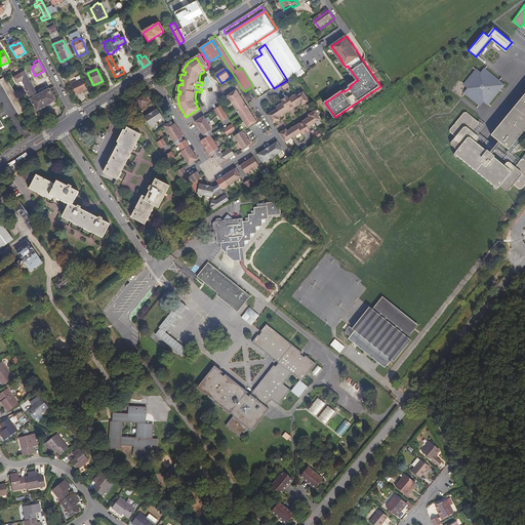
[(481,73),(476,70),(463,84),(469,88),(465,92),(479,105),(483,101),(487,104),(499,89),(495,85),(499,81),(485,69),(481,73)]
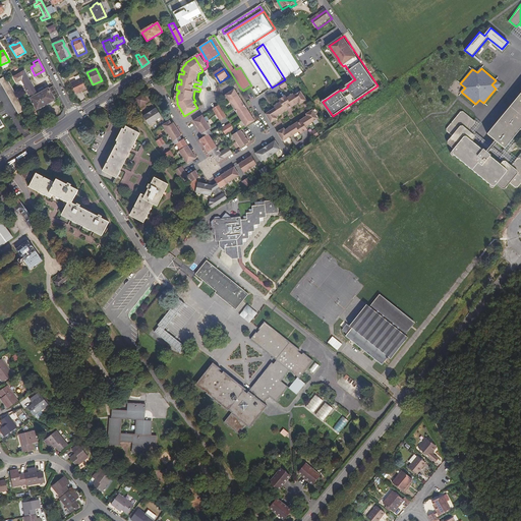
[(56,99),(58,98),(53,87),(50,89),(49,88),(45,90),(43,89),(39,91),(40,93),(38,95),(24,71),(13,77),(16,83),(21,80),(23,83),(27,91),(25,92),(37,111),(56,101),(56,99)]
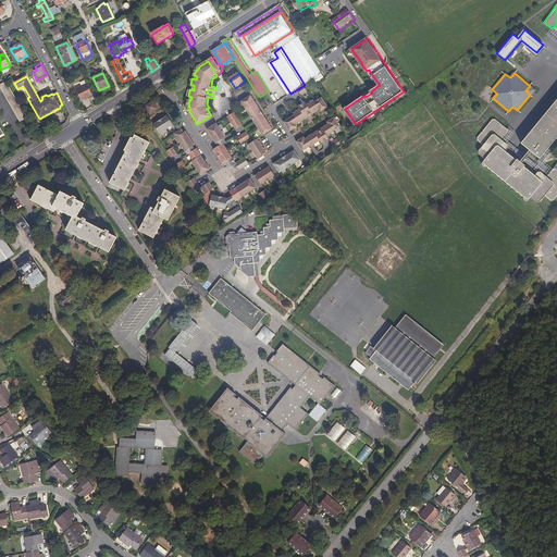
[(5,83),(0,85),(0,89),(19,123),(25,119),(5,83)]
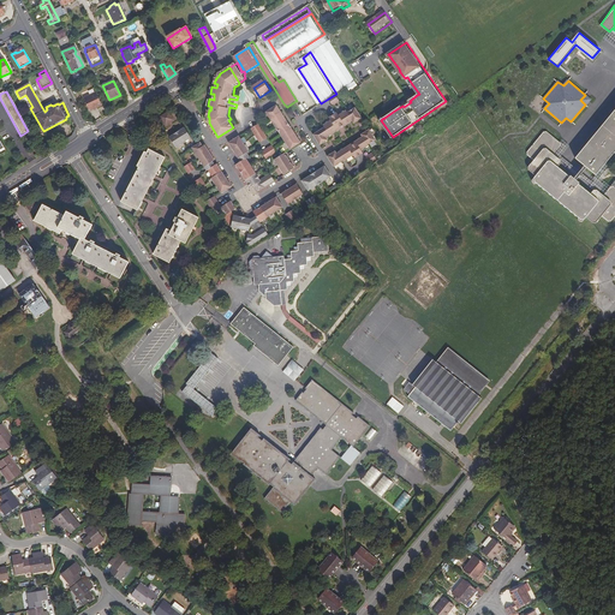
[(336,94),(330,97),(335,105),(342,100),(338,93),(336,94)]
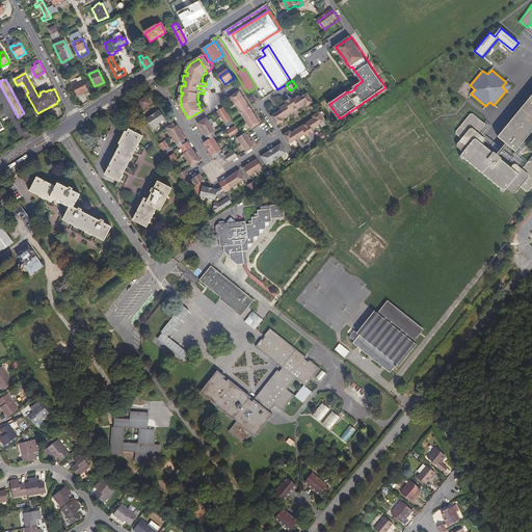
[(73,85),(78,96),(88,91),(83,81),(73,85)]
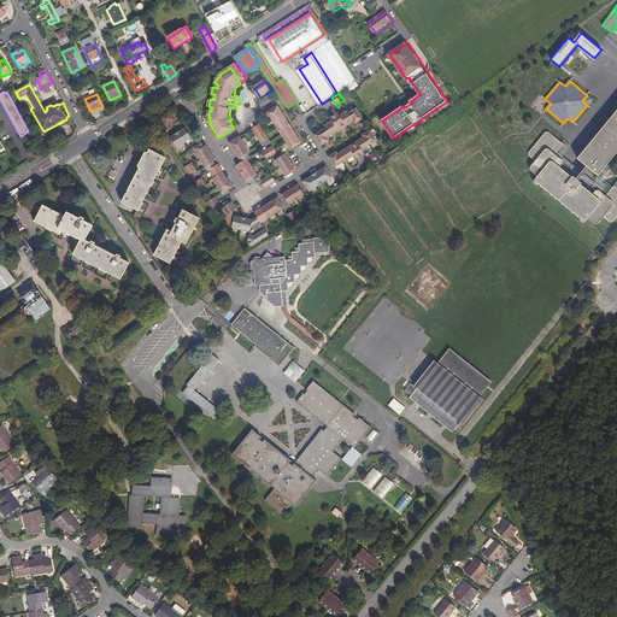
[(304,145),(280,105),(269,112),(293,151),(304,145)]
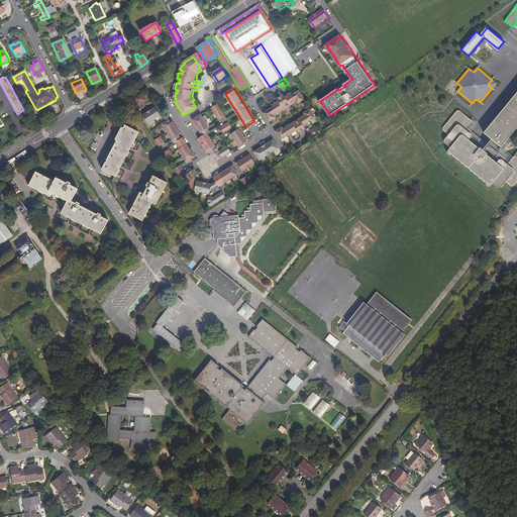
[(291,103),(292,105),(298,101),(300,103),(306,98),(301,90),(294,94),(293,92),(287,96),(286,94),(279,98),(281,100),(275,104),(276,106),(266,112),(271,120),(276,117),(277,115),(286,109),(285,106),(291,103)]
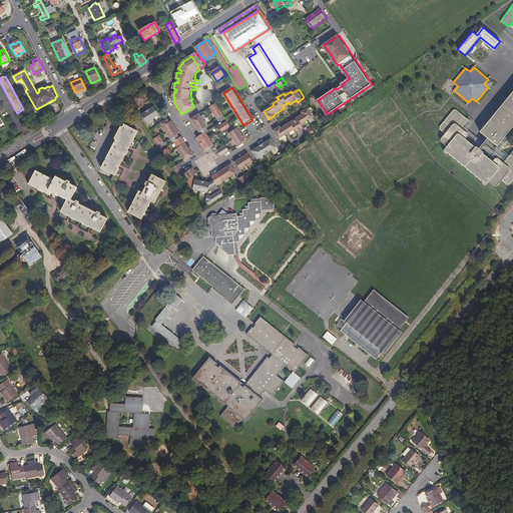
[(494,146),(512,123),(512,89),(477,132),(494,146)]
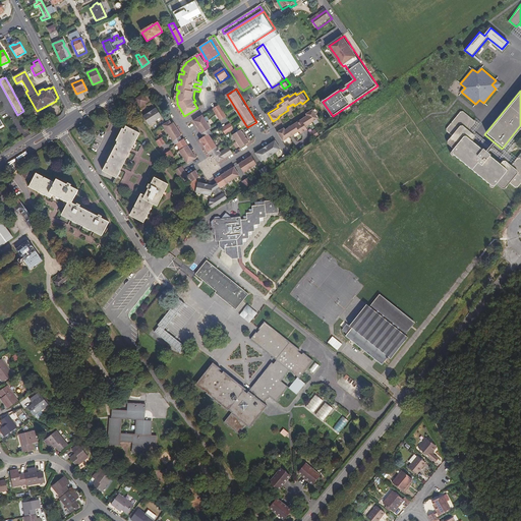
[(143,94),(137,98),(141,105),(149,101),(143,94)]
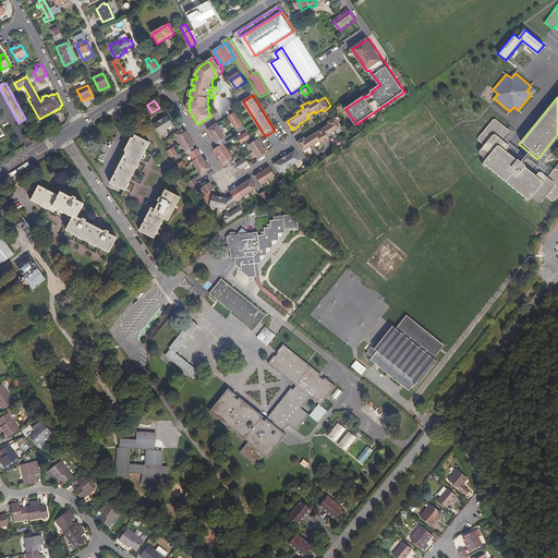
[(235,112),(234,113),(242,126),(243,125),(235,112)]
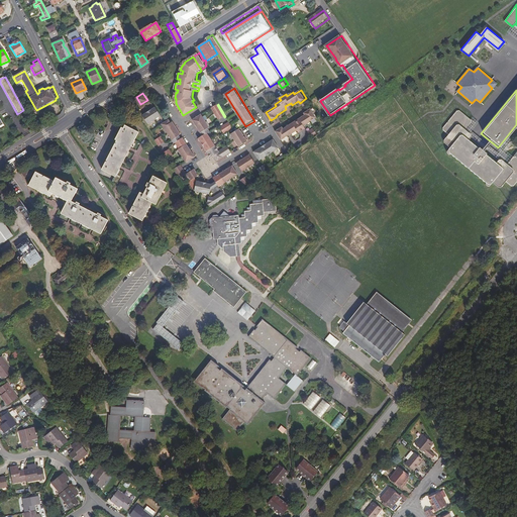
[(220,119),(224,117),(217,105),(212,108),(220,119)]
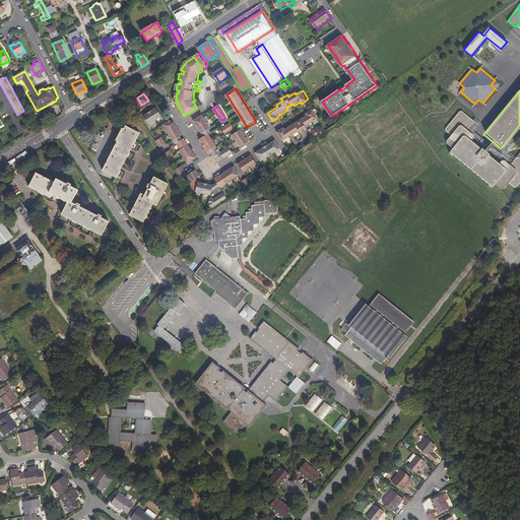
[(157,108),(144,116),(149,124),(163,116),(157,108)]
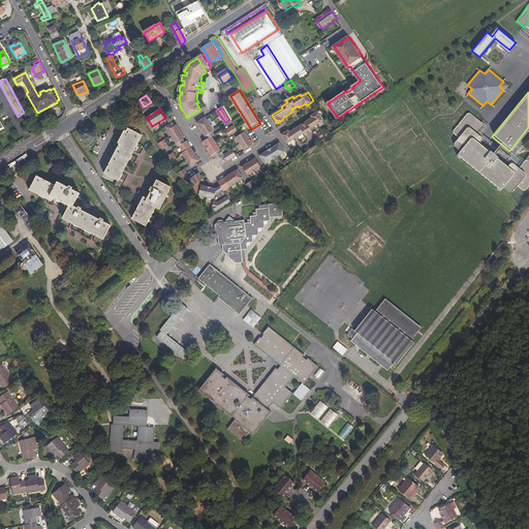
[(313,117),(307,121),(308,123),(303,127),(302,125),(291,131),(290,129),(283,133),(289,142),(299,136),(300,137),(306,133),(307,134),(313,131),(312,129),(318,125),(319,123),(324,120),(319,112),(313,115),(313,117)]
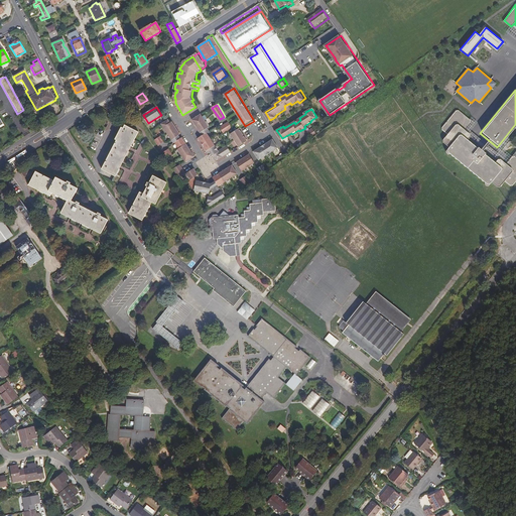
[(465,130),(467,127),(470,123),(470,119),(459,110),(456,111),(453,115),(441,126),(441,130),(447,134),(443,139),(443,143),(448,148),(445,152),(469,171),(489,187),(493,184),(498,188),(501,188),(505,182),(511,187),(513,187),(515,183),(515,157),(514,157),(509,162),(507,164),(501,160),(499,160),(496,163),(487,156),(487,154),(484,152),(483,153),(482,151),(482,150),(480,148),(478,148),(468,140),(471,137),(470,134),(465,130)]
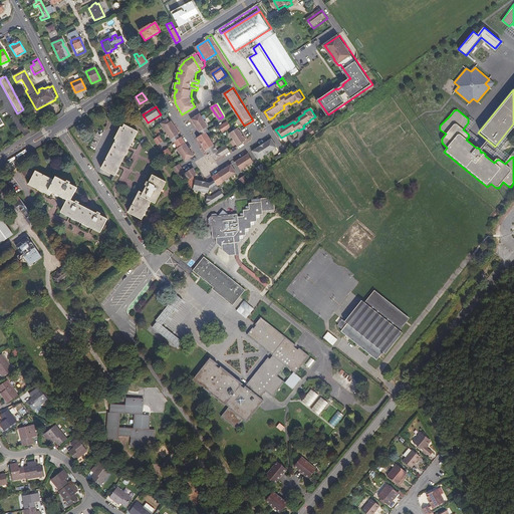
[(210,157),(213,155),(218,152),(222,157),(230,152),(226,146),(218,151),(207,133),(209,131),(208,129),(209,127),(201,114),(192,119),(200,133),(202,136),(198,138),(210,157)]
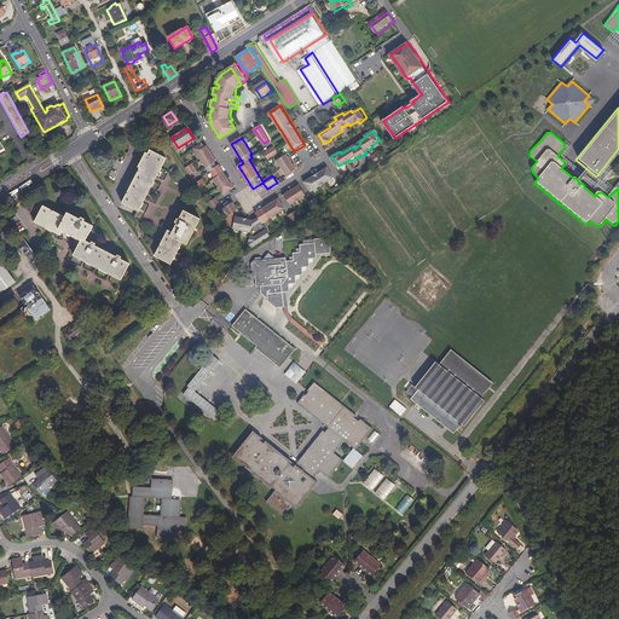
[(214,168),(210,171),(215,179),(214,179),(224,195),(233,187),(219,165),(218,166),(215,162),(217,161),(208,146),(206,148),(203,143),(200,145),(214,168)]
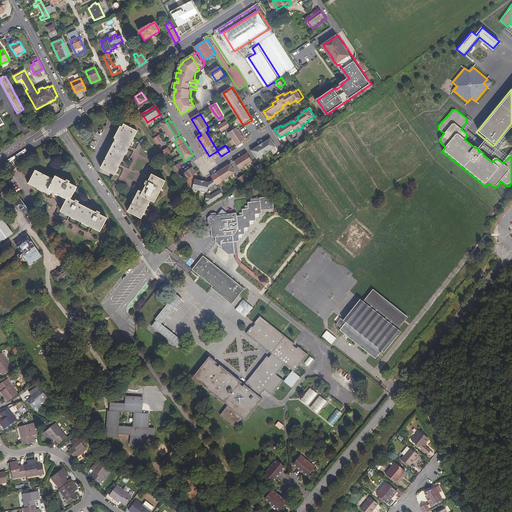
[(177,139),(165,120),(161,123),(172,142),(174,141),(177,139)]
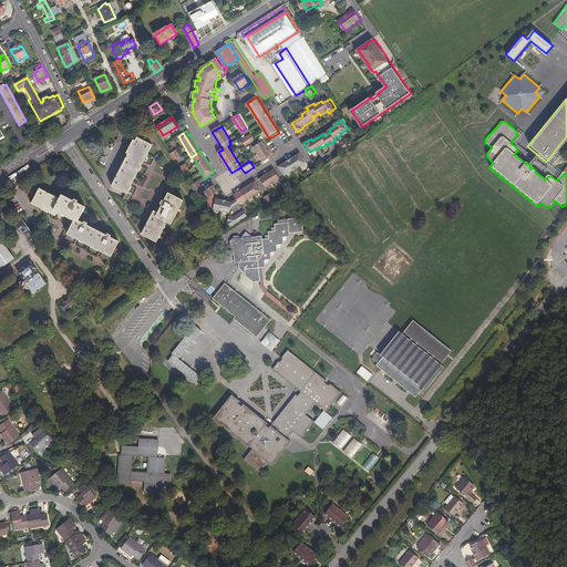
[(255,141),(250,135),(243,141),(246,146),(255,141)]
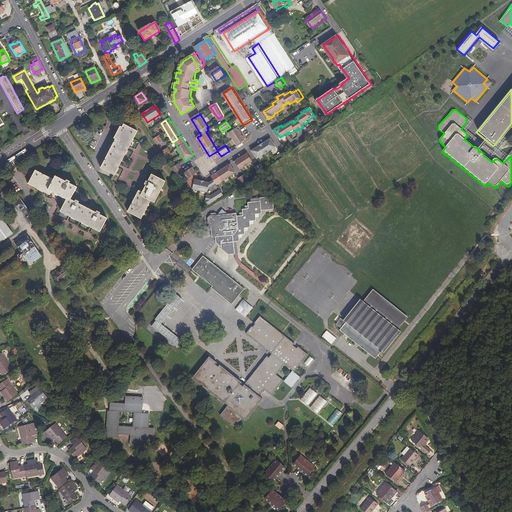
[(134,131),(122,126),(119,133),(115,131),(111,139),(113,141),(100,169),(115,176),(116,176),(134,131)]
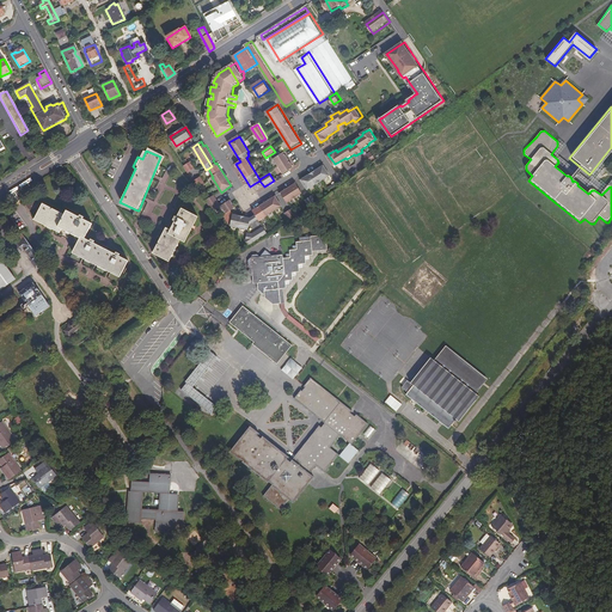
[(366,155),(371,163),(377,158),(373,152),(366,155)]
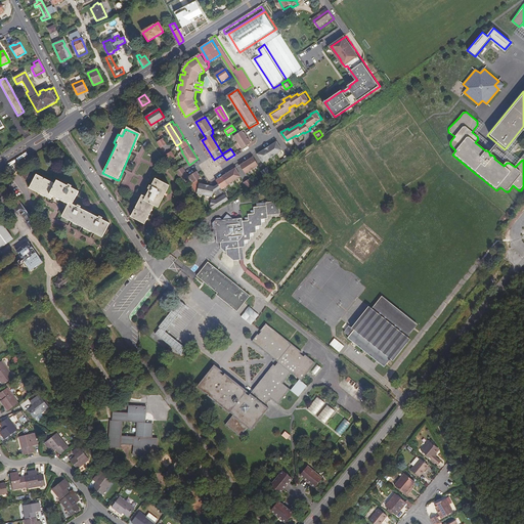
[(252,144),(243,131),(234,136),(243,149),(252,144)]
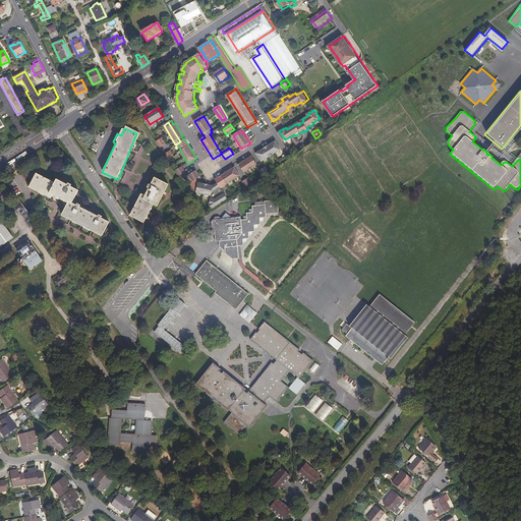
[(157,140),(161,147),(166,143),(163,137),(157,140)]
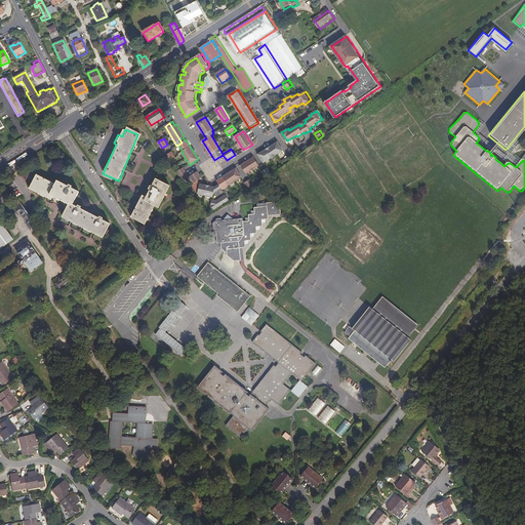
[(259,153),(265,161),(284,149),(279,140),(259,153)]
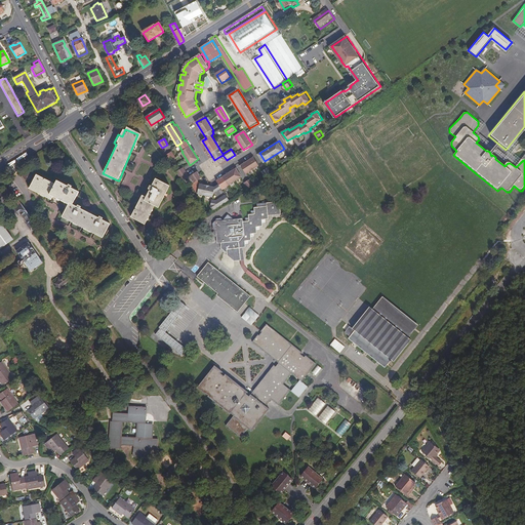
[(172,152),(166,155),(170,161),(175,157),(172,152)]
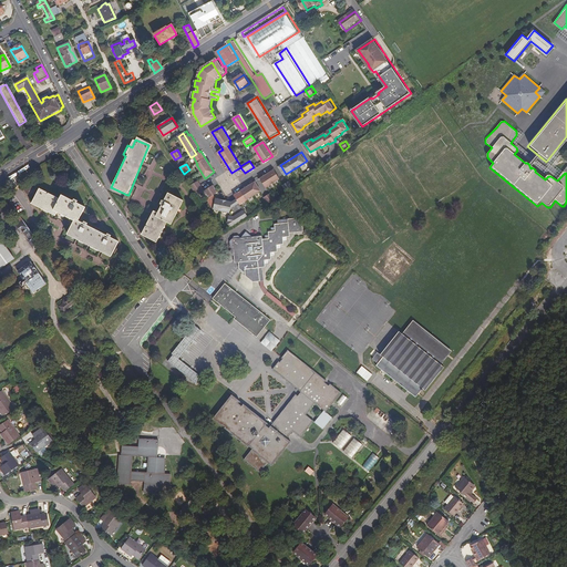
[(279,179),(274,172),(261,178),(267,187),(279,179)]
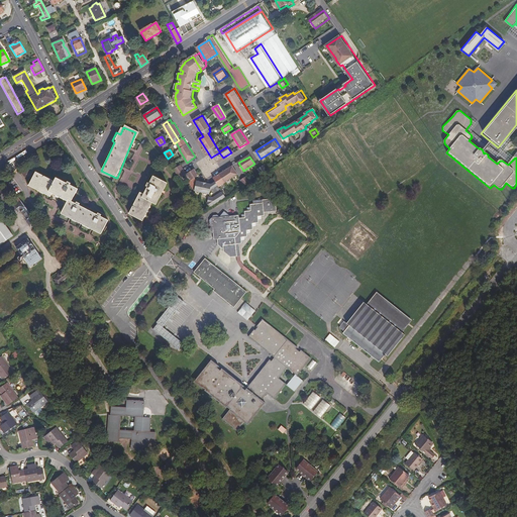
[(182,165),(175,169),(181,178),(188,174),(182,165)]
